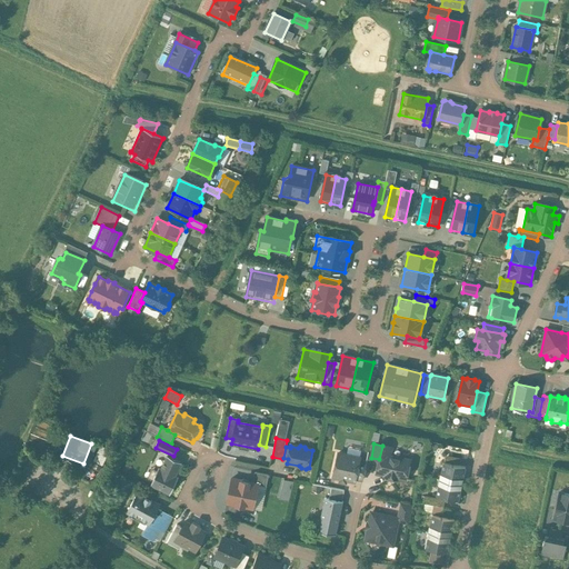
[(410,461),(390,457),(392,448),(382,446),(379,459),(377,473),(387,476),(386,477),(396,479),(396,477),(406,479),(410,461)]
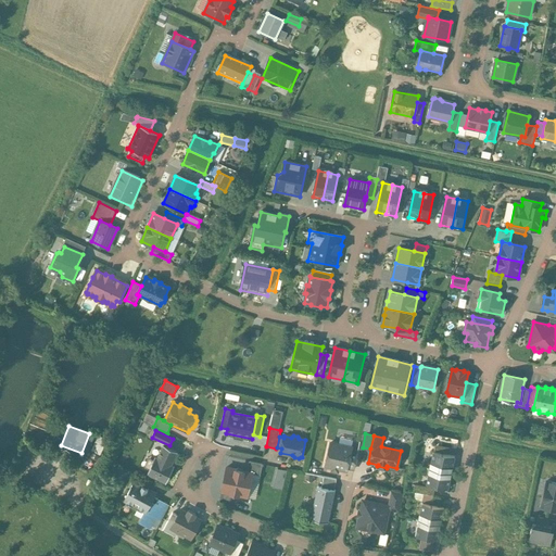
[(352,449),(330,444),(325,466),(332,468),(332,471),(338,472),(339,469),(348,471),(348,468),(352,452),(352,449)]
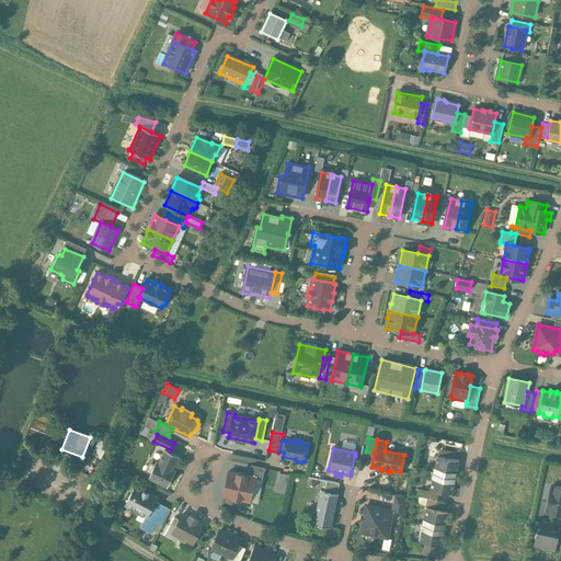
[(165,449),(159,462),(157,461),(148,478),(168,488),(175,471),(172,469),(179,456),(165,449)]
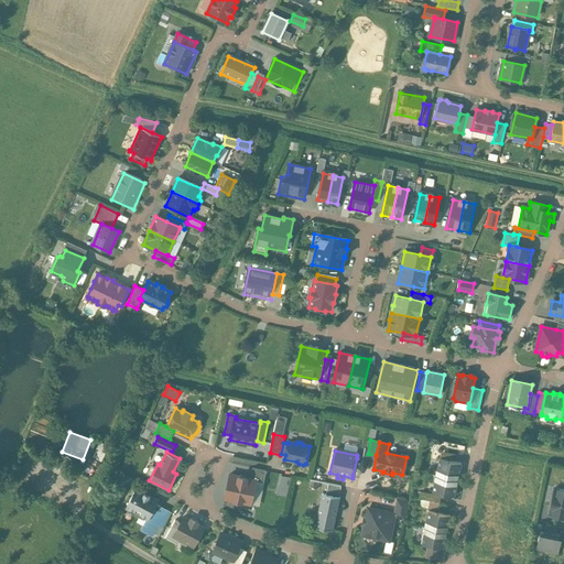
[(357,458),(353,475),(359,476),(362,459),(357,458)]
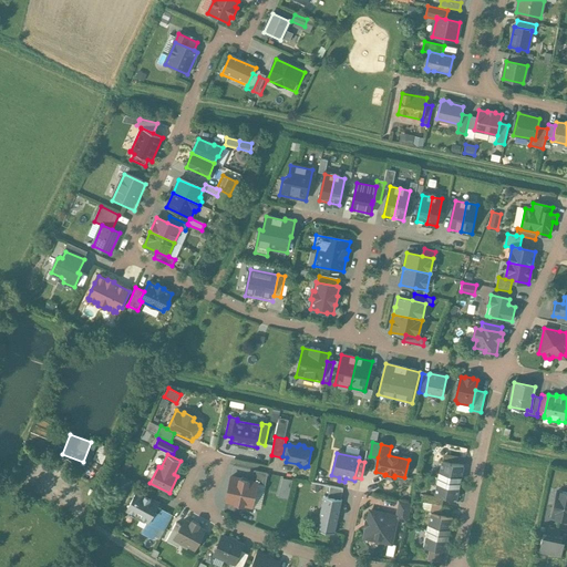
[(464,466),(442,462),(439,478),(461,483),(464,466)]
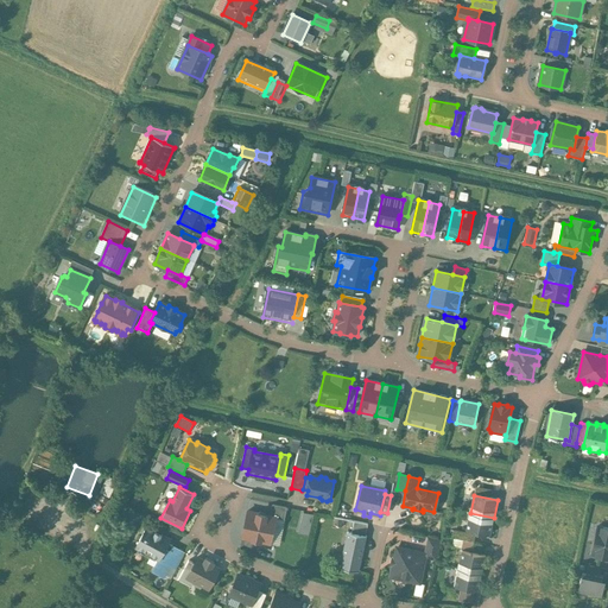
[(287,507),(272,505),(270,517),(276,518),(276,519),(284,520),(287,507)]
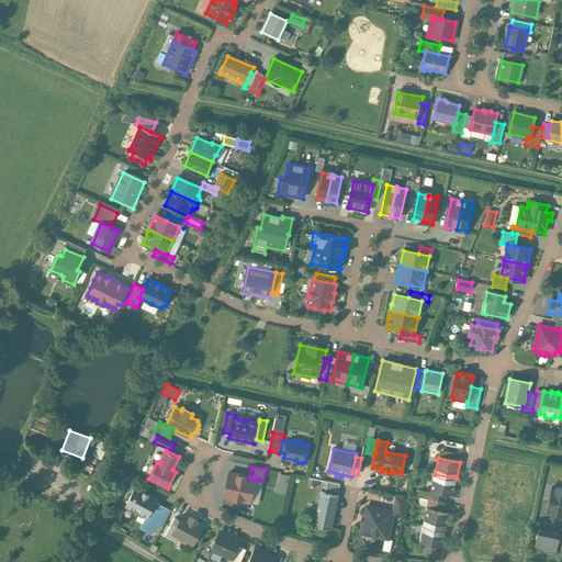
[(249,478),(229,473),(224,497),(249,503),(255,480),(255,479),(249,478)]
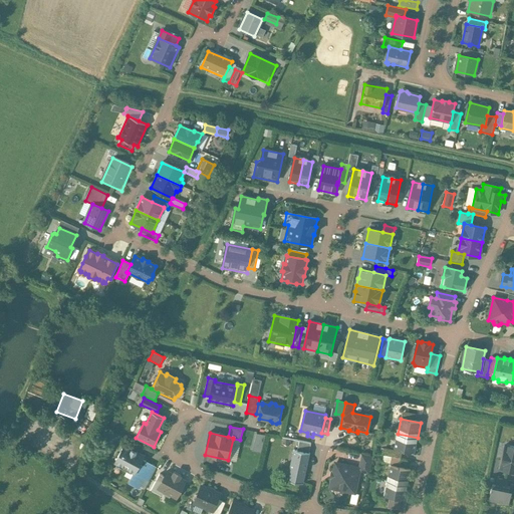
[(253,451),(262,452),(265,435),(256,433),(253,451)]
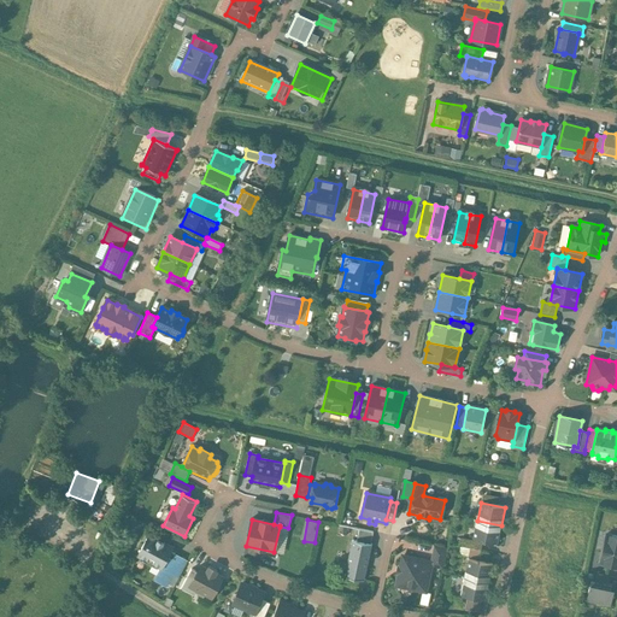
[(501,526),(477,521),(472,539),(497,544),(501,526)]
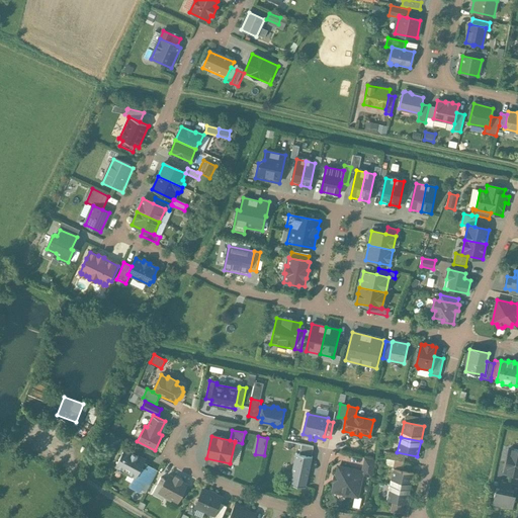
[(314,447),(301,444),(299,454),(312,457),(314,447)]
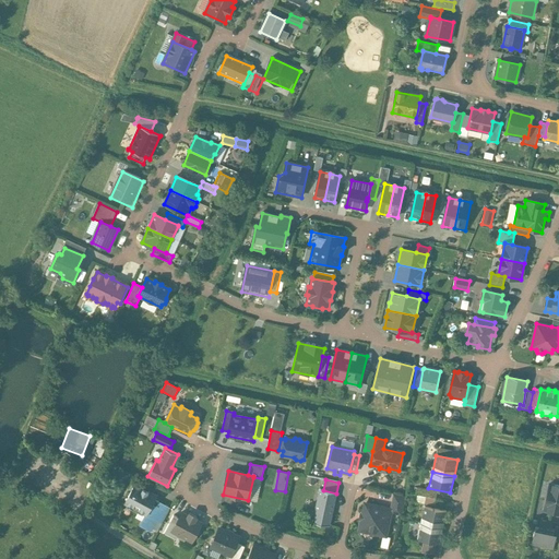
[(558,485),(550,484),(545,509),(558,511),(558,485)]
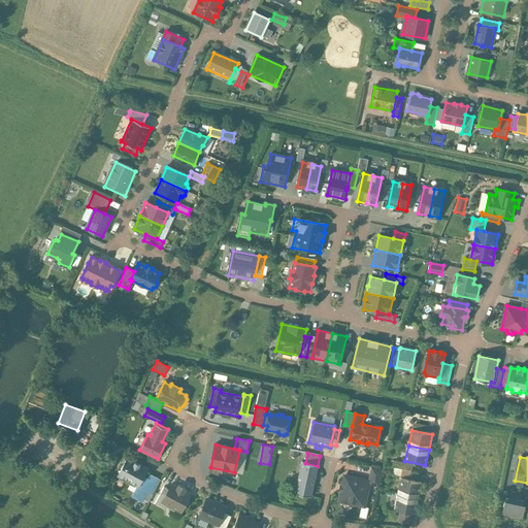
[(147,469),(127,458),(118,475),(126,480),(127,477),(132,481),(131,482),(138,486),(146,471),(147,469)]
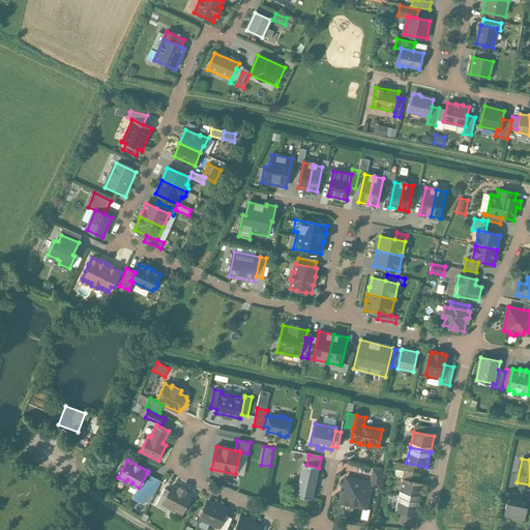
[(414,467),(395,463),(394,469),(412,473),(414,467)]
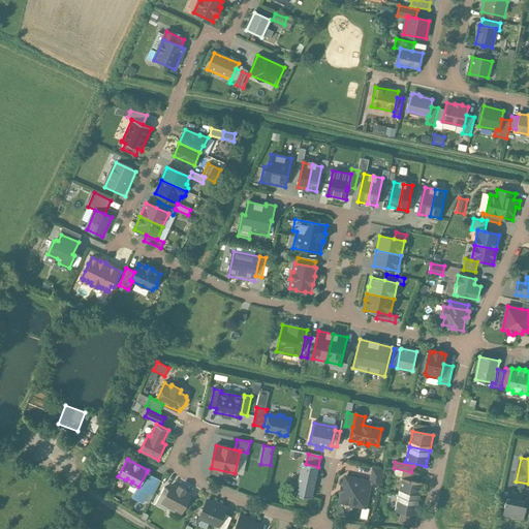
[(306,464),(302,463),(302,464),(303,464),(297,494),(296,494),(294,495),(312,498),(312,497),(311,497),(317,467),(318,468),(319,467),(306,464)]
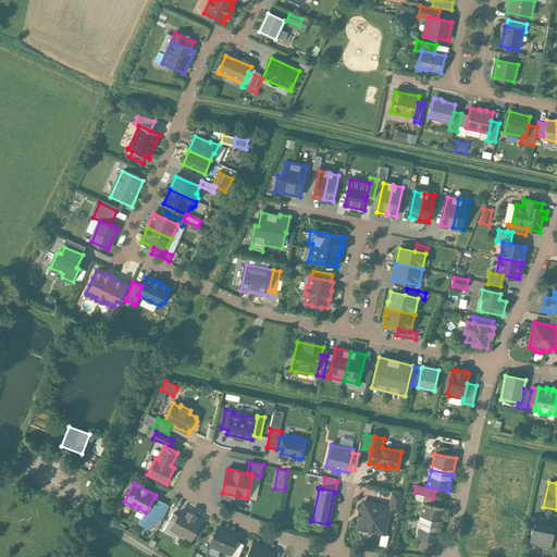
[(405,495),(392,492),(388,508),(390,508),(388,511),(400,514),(405,495)]
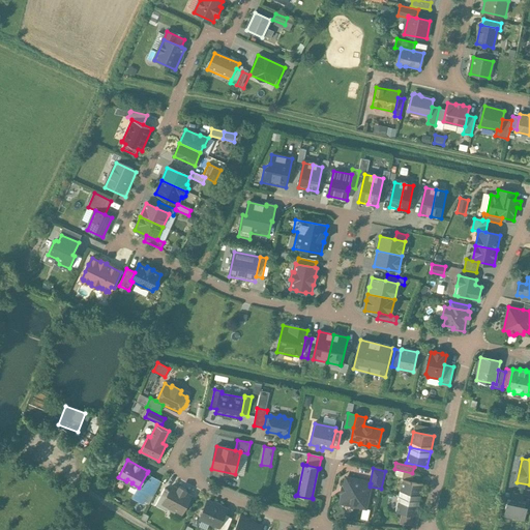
[(150,475),(147,473),(139,488),(148,493),(154,496),(162,481),(150,475)]
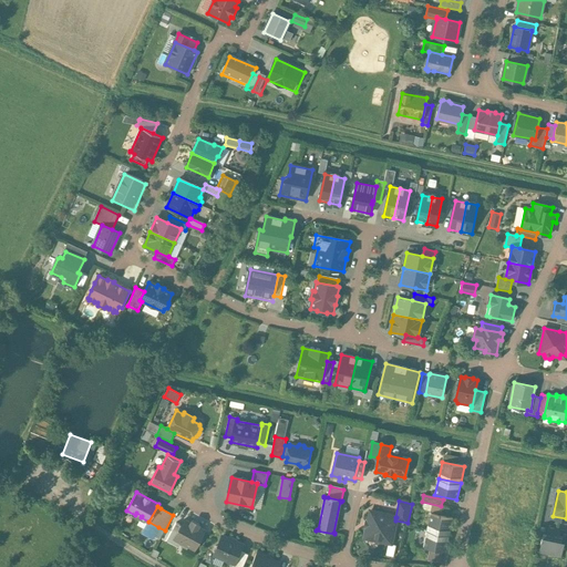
[(395,517),(370,512),(366,536),(368,537),(369,539),(380,542),(382,539),(391,542),(395,521),(397,517),(395,517)]
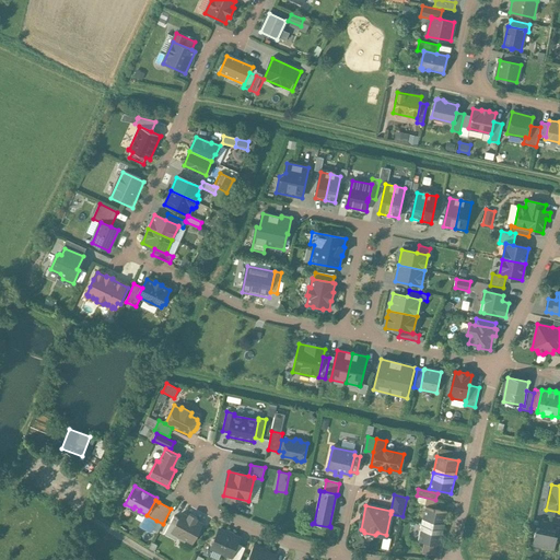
[(447,512),(426,508),(422,524),(444,528),(447,512)]
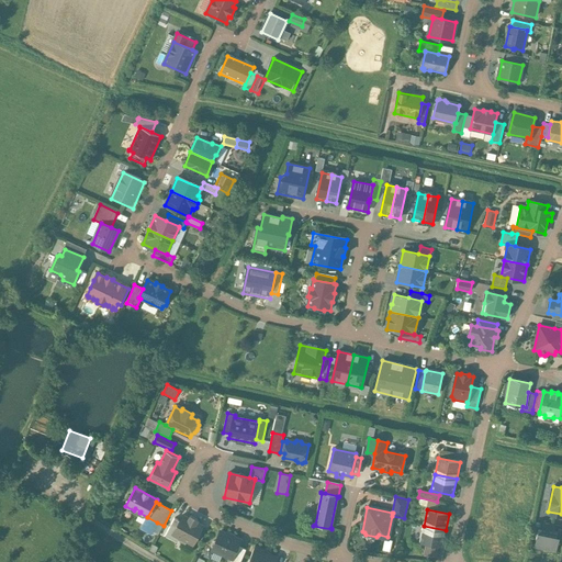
[(203,527),(182,515),(179,521),(172,534),(173,534),(179,537),(179,539),(180,541),(182,542),(186,542),(187,541),(193,544),(203,527)]
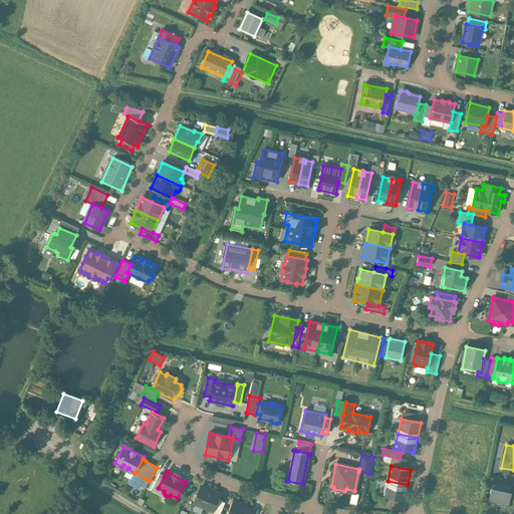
[(144,478),(135,473),(130,483),(139,488),(144,478)]
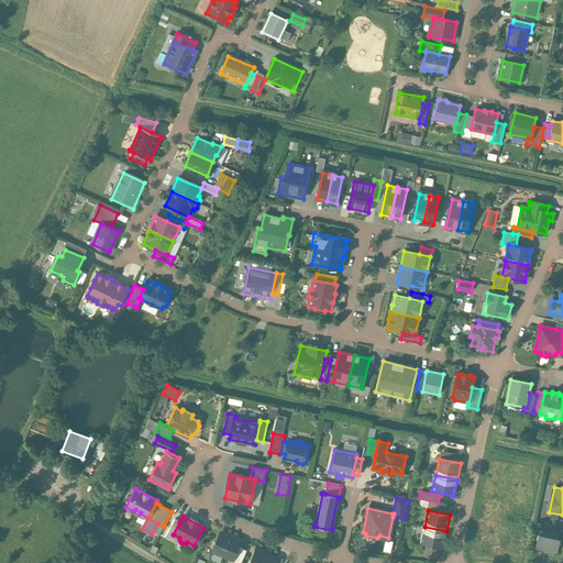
[(173,518),(164,536),(170,540),(174,534),(173,534),(179,522),(173,518)]
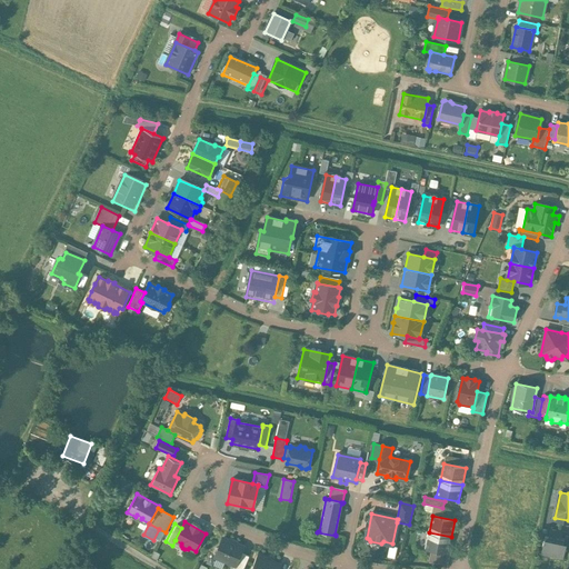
[(562,531),(550,529),(549,536),(561,538),(562,531)]
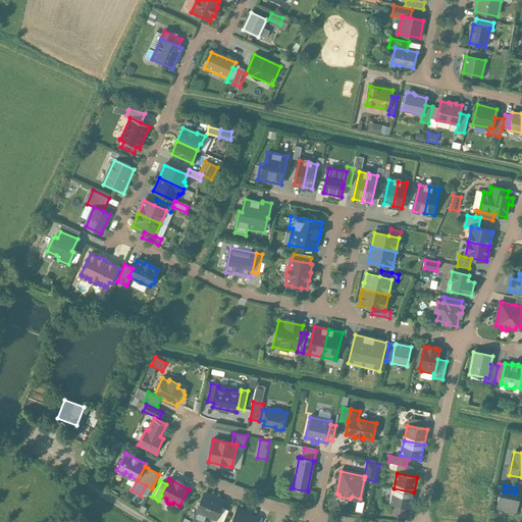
[(414,492),(394,488),(390,504),(410,508),(414,492)]
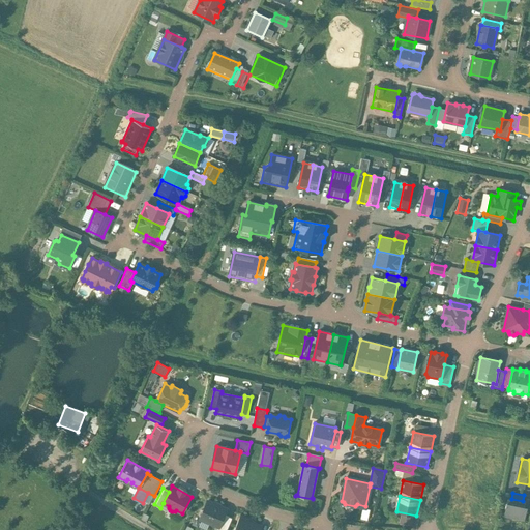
[(511,499),(508,498),(504,517),(524,521),(527,509),(524,509),(526,502),(523,501),(511,499)]
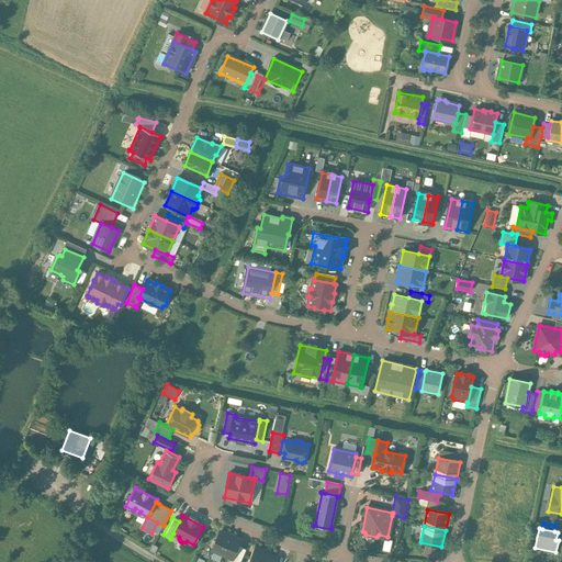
[(240,540),(220,531),(216,540),(213,541),(212,546),(213,548),(212,550),(233,559),(237,547),(240,540)]
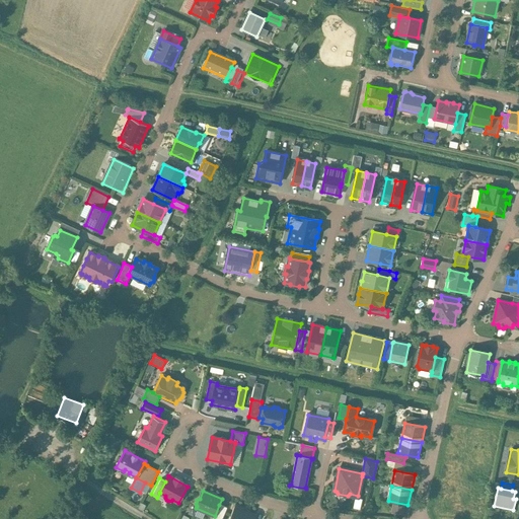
[(215,516),(213,518),(222,518),(227,508),(219,505),(215,516)]
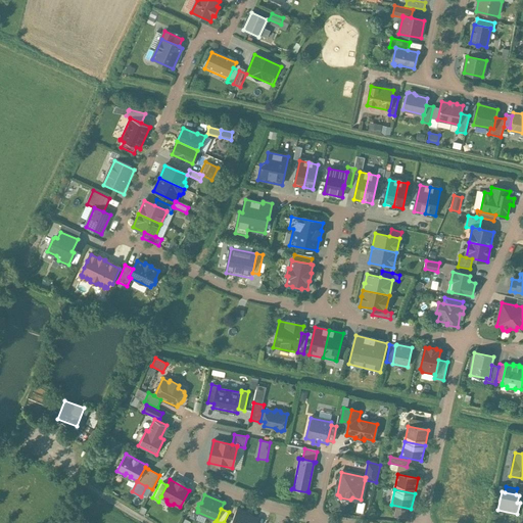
[(247,512),(237,509),(231,522),(255,522),(258,519),(246,514),(247,512)]
